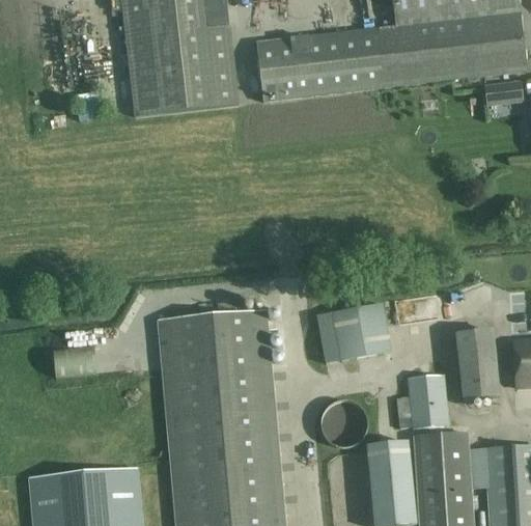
[(121,0),(135,114),(239,102),(227,0),(121,0)]
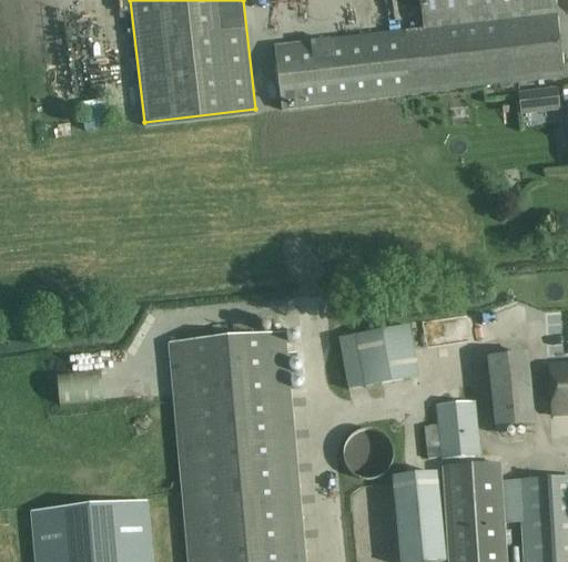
[(564,74),(556,0),(419,0),(423,26),(273,43),(281,108),(564,74)]
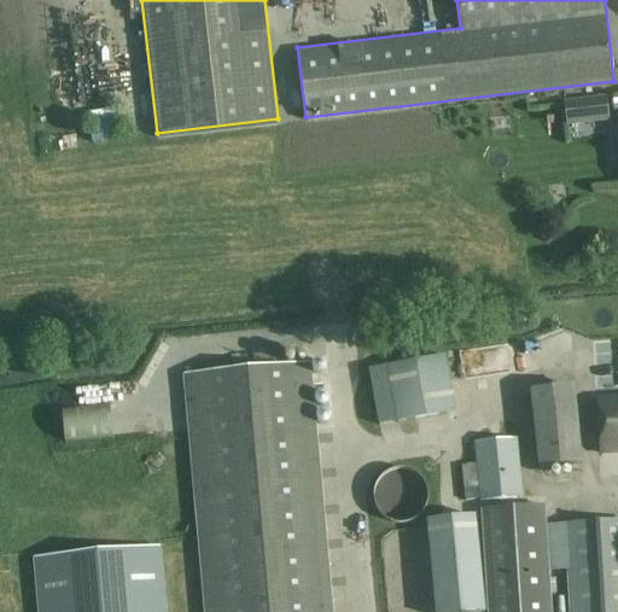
[(420,0),(408,3),(410,17),(441,11),(439,0),(420,0)]
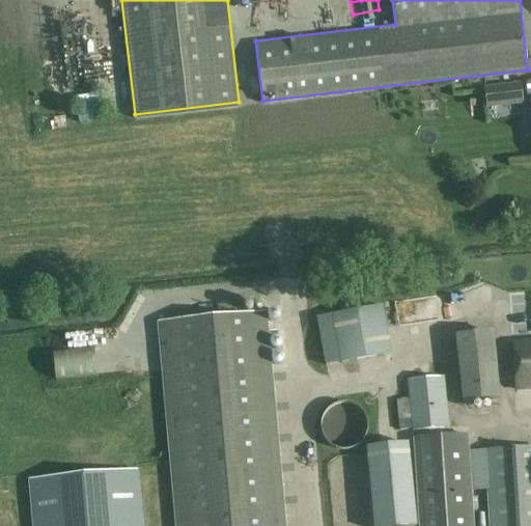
[(521,78),(485,82),(487,103),(523,99),(521,78)]
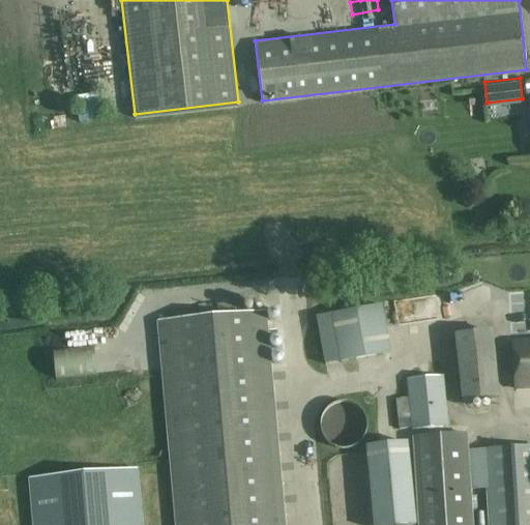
[(398,303),(415,300),(412,280),(394,282),(398,303)]
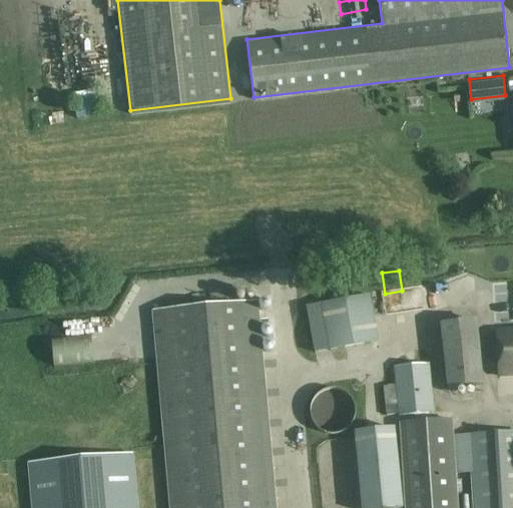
[(512,277),(498,278),(498,287),(512,286),(512,277)]
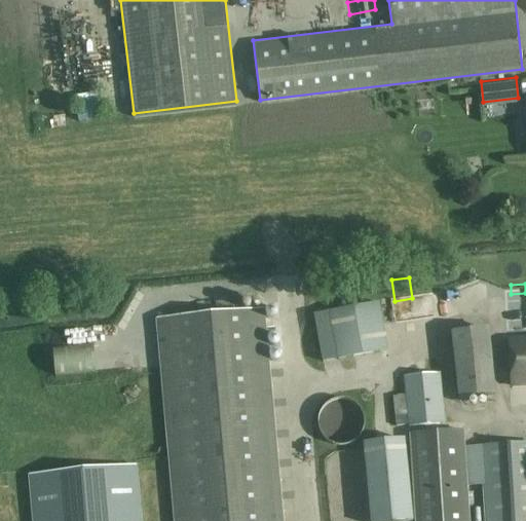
[(314,310),(323,359),(387,346),(378,299),(314,310)]
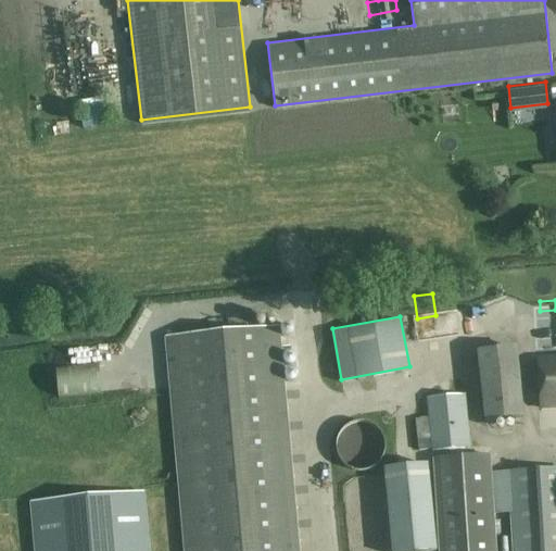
[(185,550),(298,550),(278,324),(165,334),(185,550)]
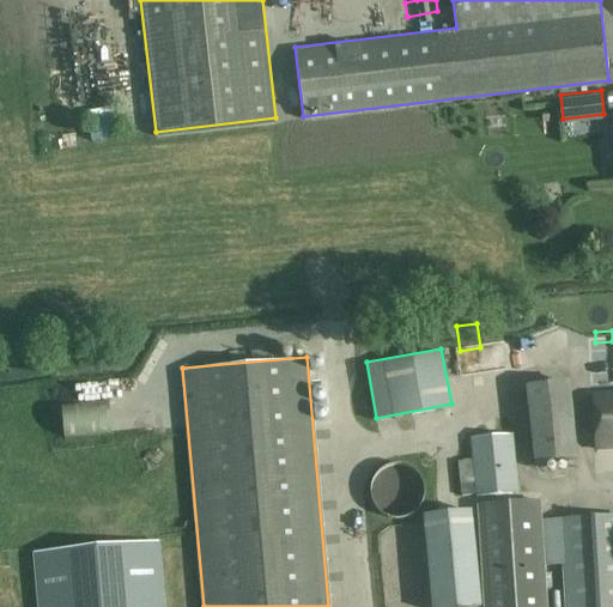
[(527,383),(535,460),(576,456),(568,380),(527,383)]
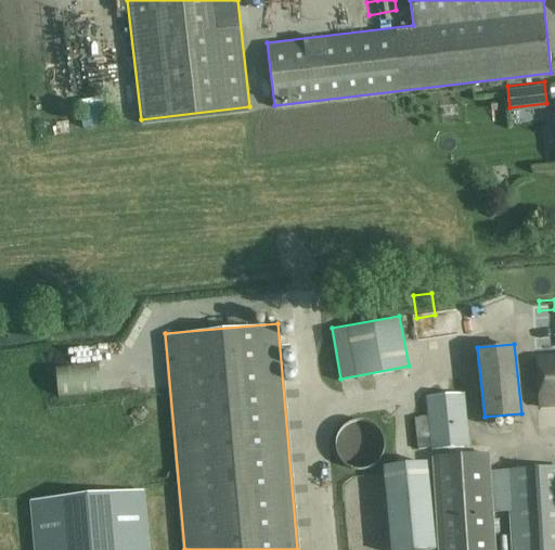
[(554,352),(537,354),(540,403),(554,401),(554,352)]
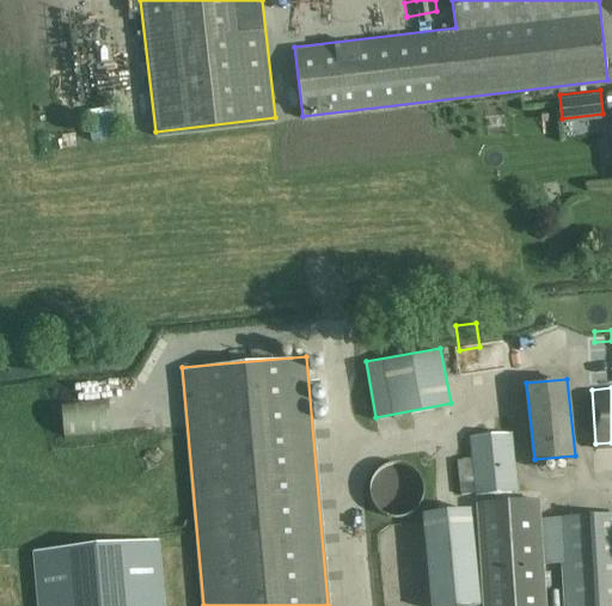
[(477,489),(477,493),(516,488),(510,429),(471,433),(473,454),(458,457),(461,491),(477,489)]
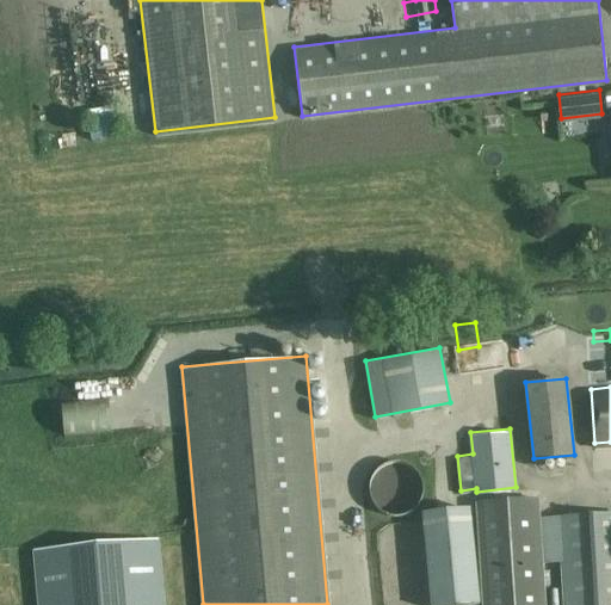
[(407,445),(364,446),(365,485),(409,482),(407,445)]
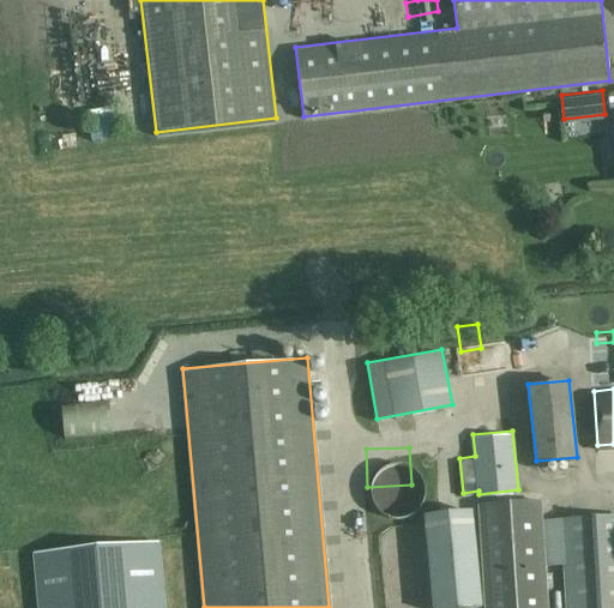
[(486,607),(548,607),(541,500),(480,504),(486,607)]
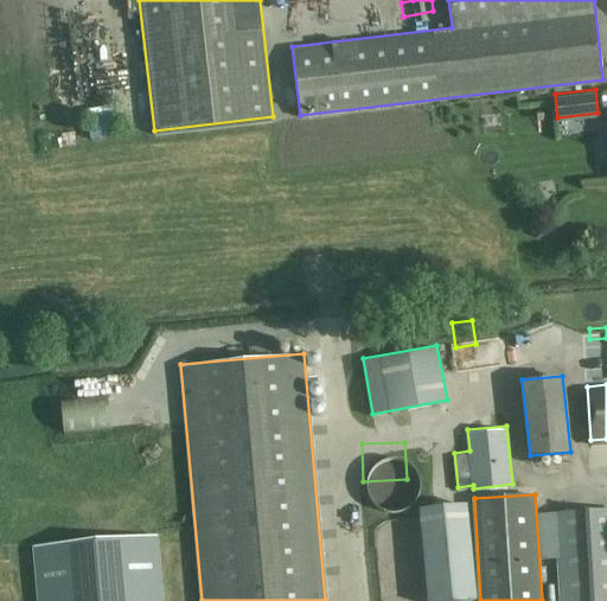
[(436,600),(477,598),(467,503),(420,507),(428,600),(436,600)]
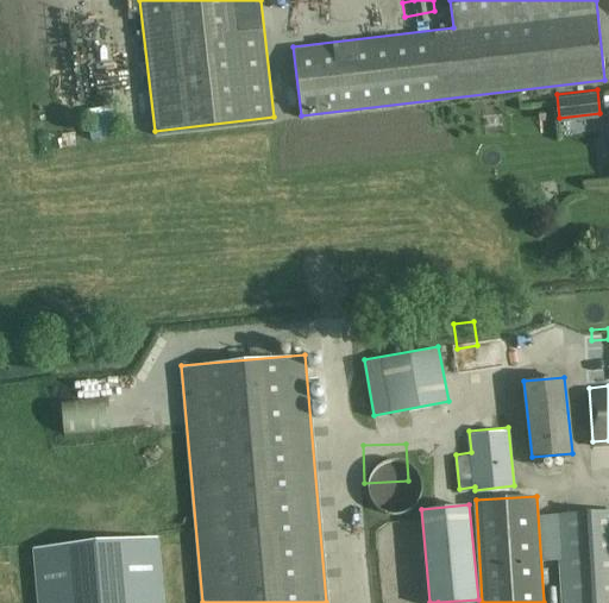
[(608,602),(608,509),(539,514),(542,557),(562,556),(565,602),(608,602)]
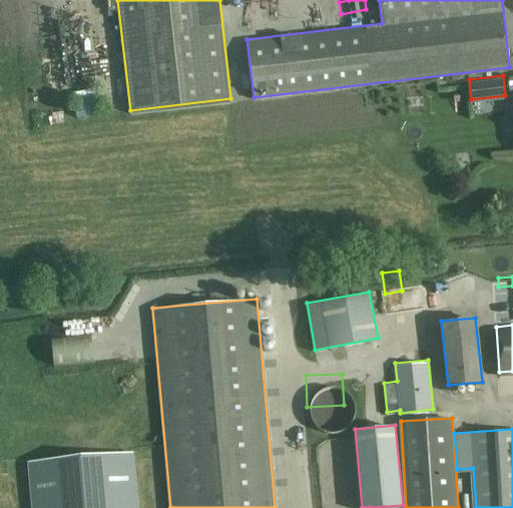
[(32,507),(136,507),(131,450),(28,459),(32,507)]
